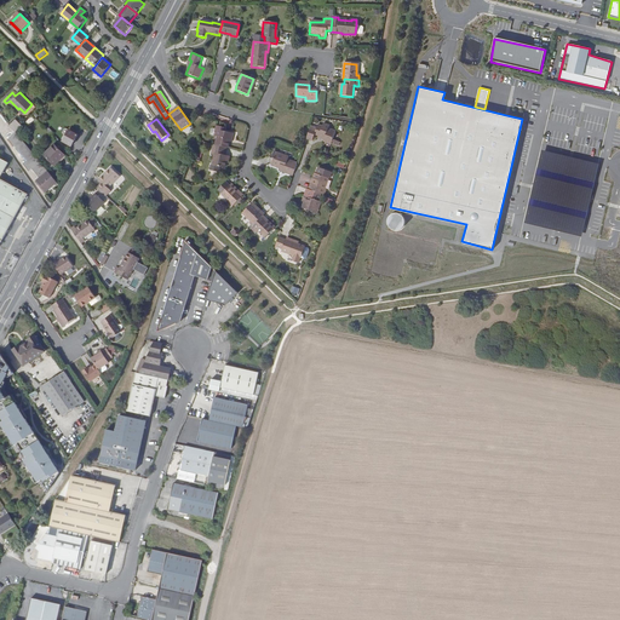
[(315,127),(310,125),(305,138),(311,141),(314,133),(323,137),(322,141),(329,143),(331,142),(333,142),(332,144),(337,145),(339,141),(332,138),(334,131),(327,128),(328,125),(322,124),(322,126),(316,124),(315,127)]
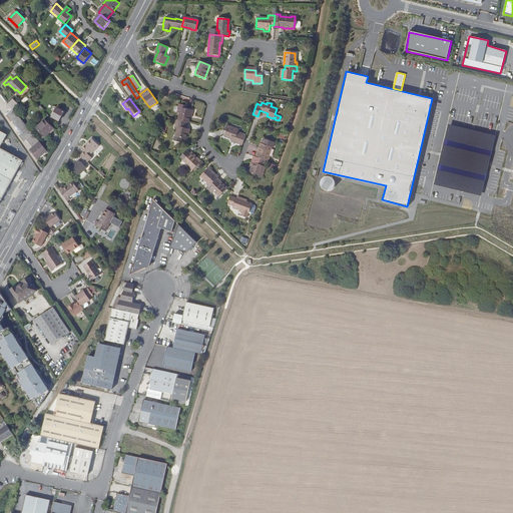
[(176,113),(179,114),(180,108),(185,109),(185,106),(178,105),(176,113)]
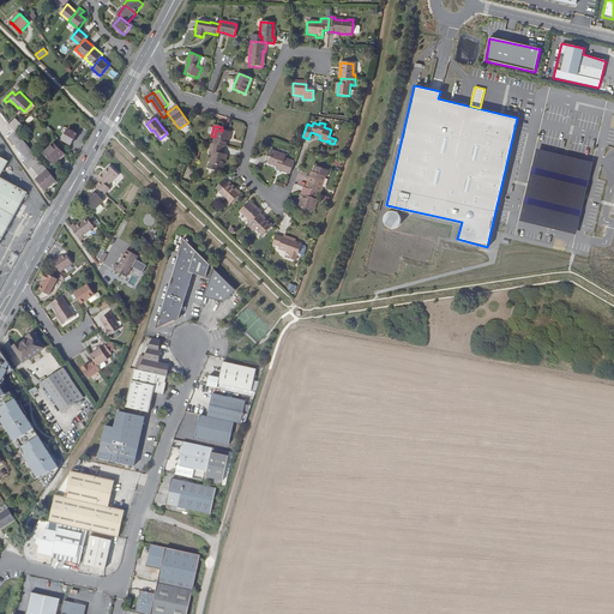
[(19,136),(16,130),(8,137),(12,142),(19,136)]
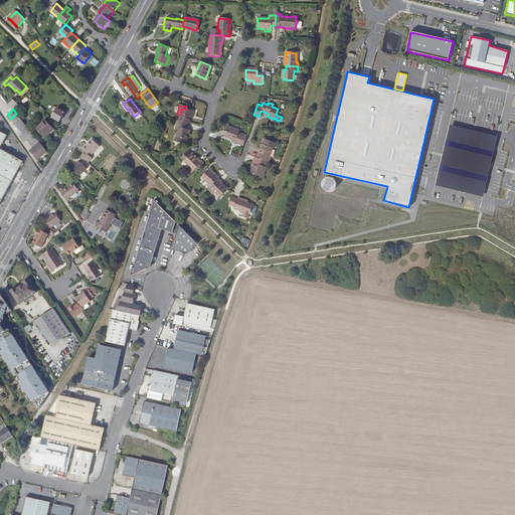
[(57,109),(52,118),(60,122),(64,113),(57,109)]
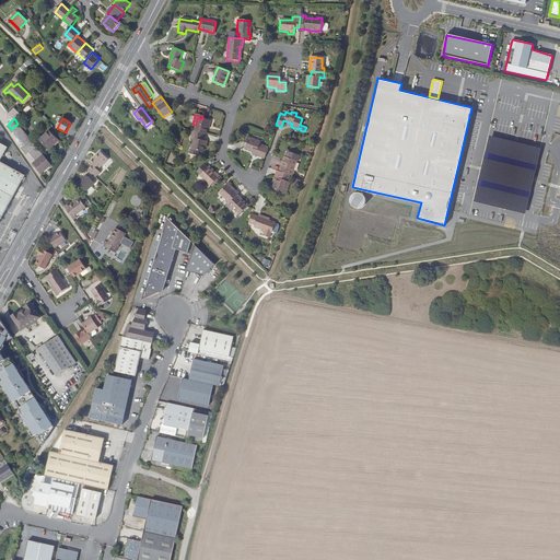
[(205,146),(206,141),(202,141),(205,133),(206,135),(207,129),(209,120),(202,119),(197,118),(196,125),(194,131),(193,131),(190,141),(194,141),(191,151),(199,152),(202,153),(205,146)]
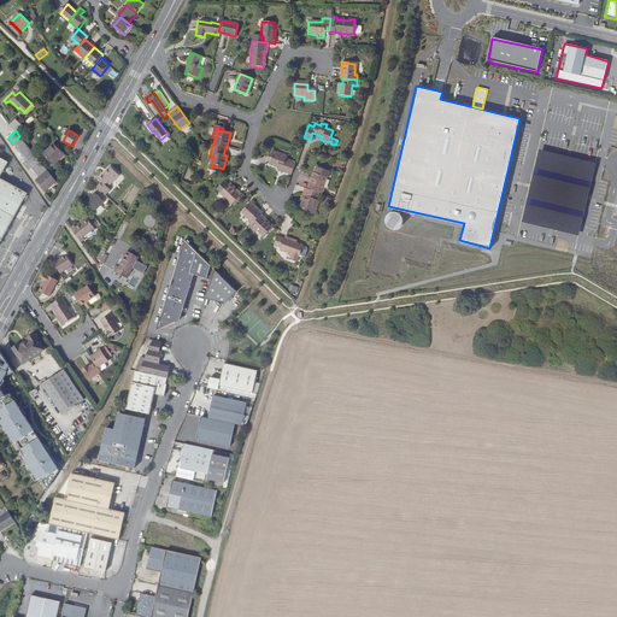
[(170,139),(168,134),(160,140),(163,144),(170,139)]
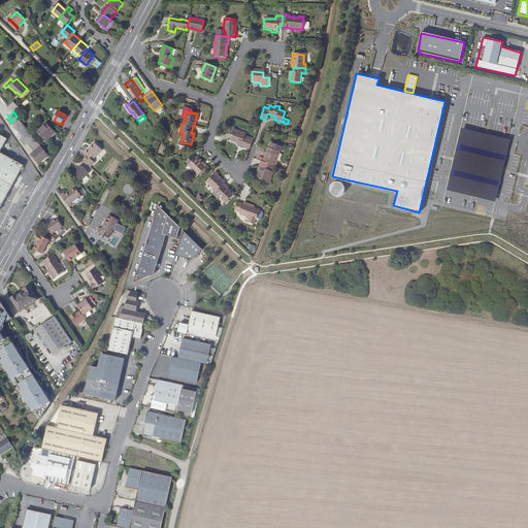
[(17,117),(10,122),(17,129),(23,124),(17,117)]
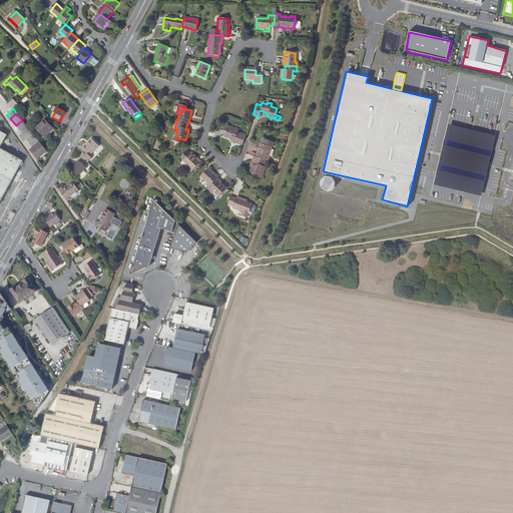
[(16,125),(22,133),(22,134),(29,128),(22,120),(16,125)]
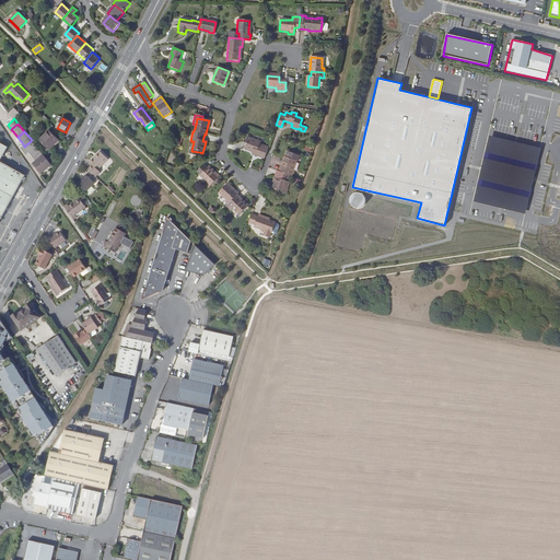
[(50,131),(42,140),(49,149),(58,140),(50,131)]
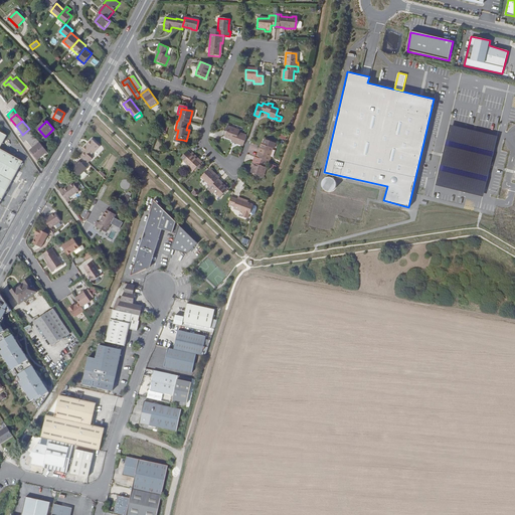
[(497,136),(450,125),(436,185),(483,196),(497,136)]
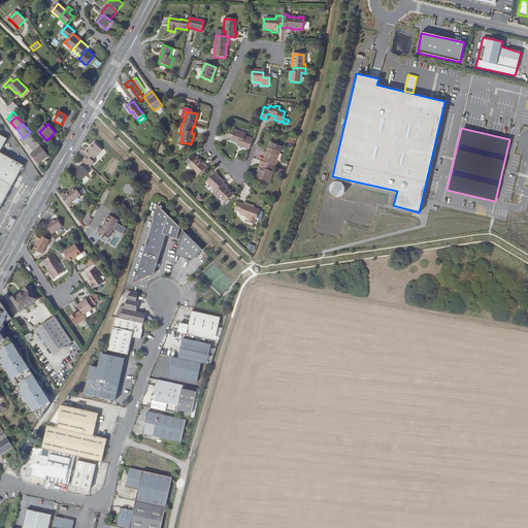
[(251,145),(253,139),(244,136),(244,134),(231,129),(230,135),(231,135),(230,139),(250,146),(251,145)]
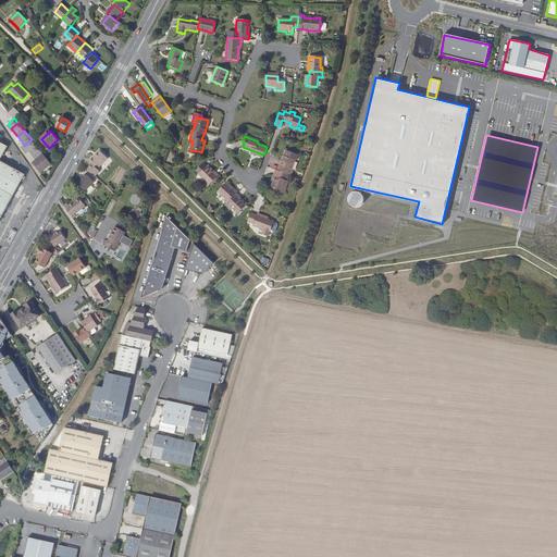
[(36,146),(32,139),(24,146),(24,145),(22,146),(26,152),(28,149),(29,151),(36,146)]
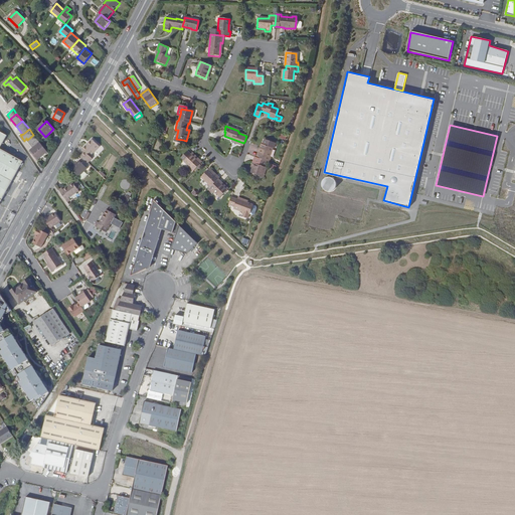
[(37,159),(47,151),(33,135),(27,140),(33,147),(31,150),(37,159)]
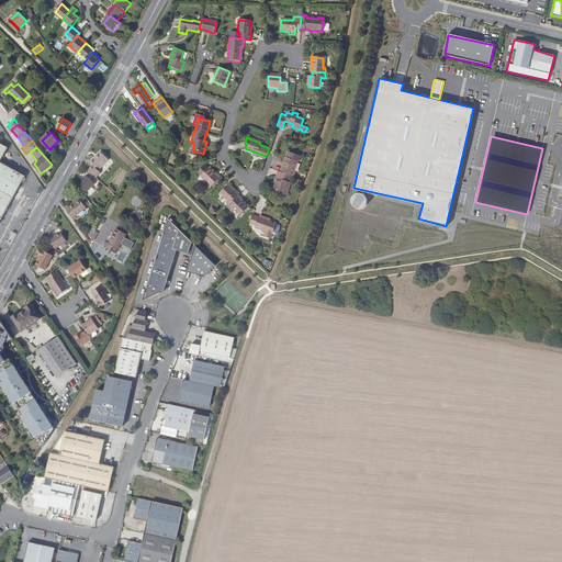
[(266,156),(245,148),(244,149),(253,153),(256,154),(256,156),(265,159),(266,156)]
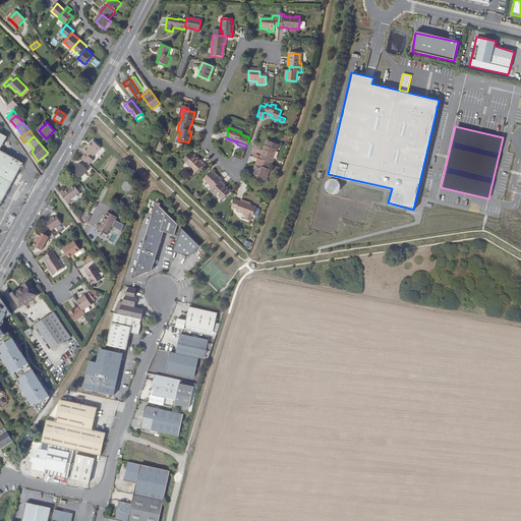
[(83,158),(90,164),(94,160),(92,158),(101,149),(94,141),(84,151),(87,154),(83,158)]
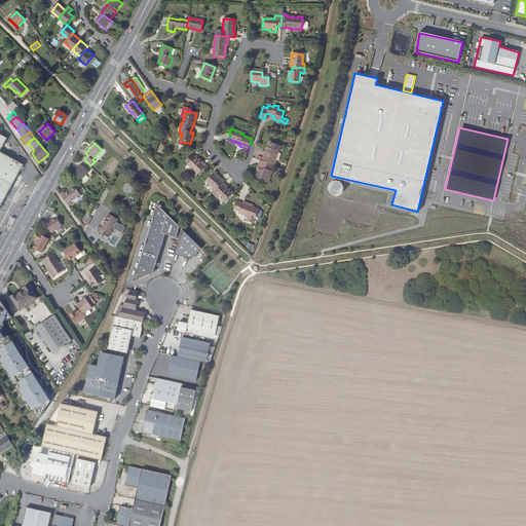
[(267,152),(277,155),(278,152),(279,152),(282,147),(271,143),(269,148),(268,148),(267,152)]
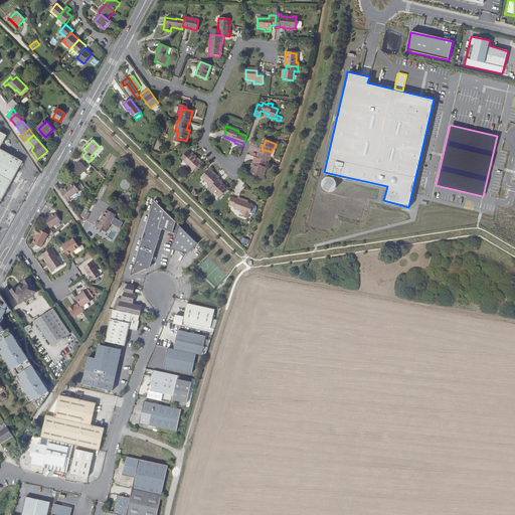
[(0,206),(24,160),(0,149),(0,206)]
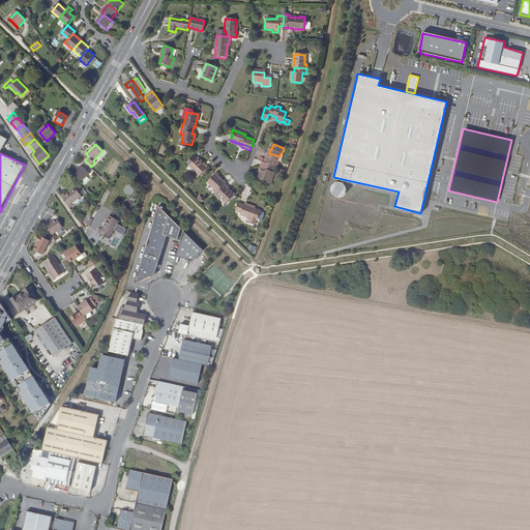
[(277,162),(280,156),(269,153),(266,163),(274,166),(277,167),(278,163),(277,162)]
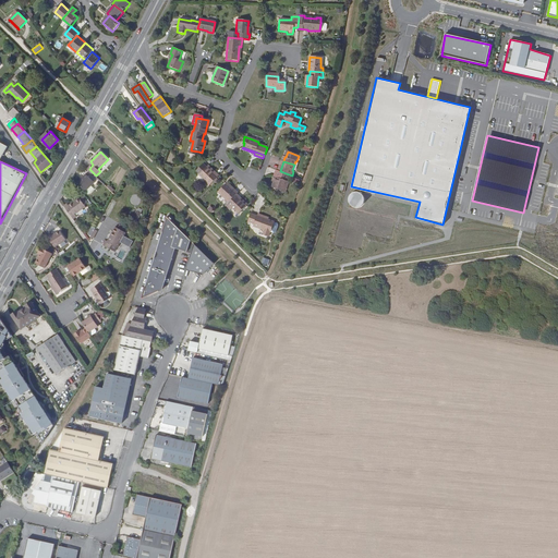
[(196,171),(199,174),(207,167),(204,164),(196,171)]
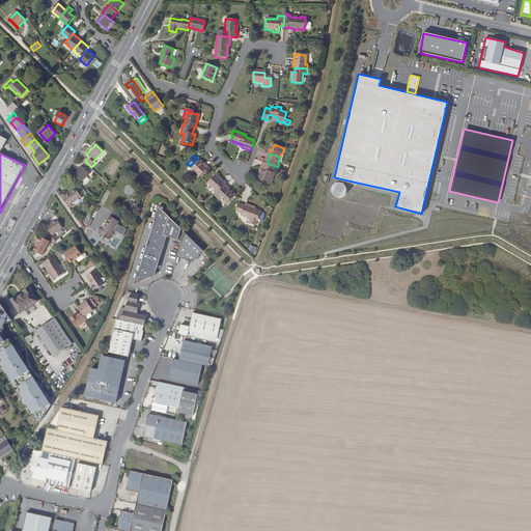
[(199,158),(197,159),(207,168),(208,167),(199,158)]
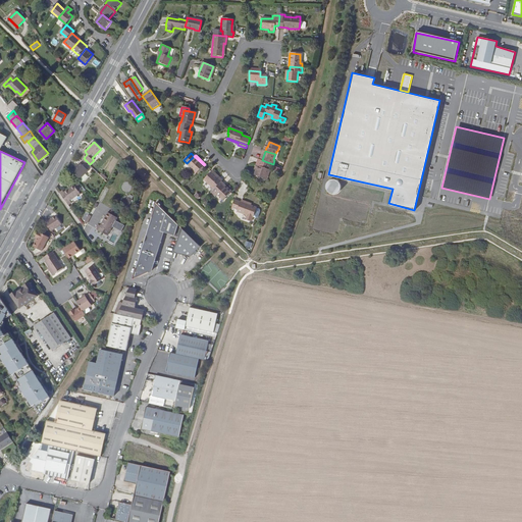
[(204,165),(194,156),(187,163),(194,170),(192,171),(195,174),(204,165)]
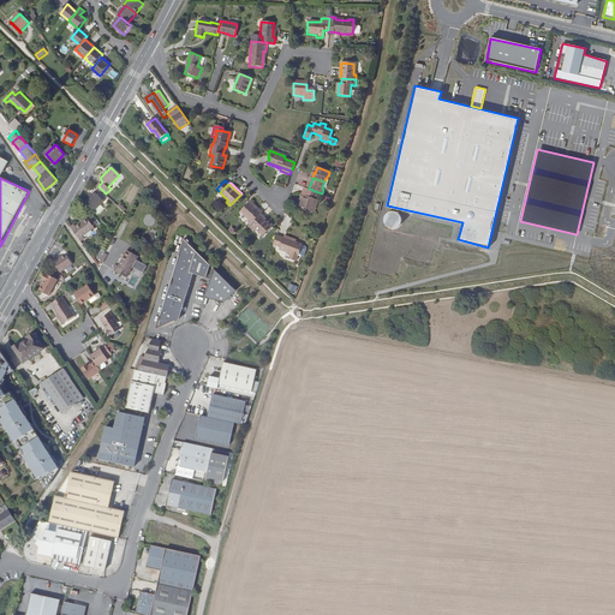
[(309,189),(306,187),(302,202),(299,207),(312,212),(316,199),(315,199),(318,192),(309,189)]
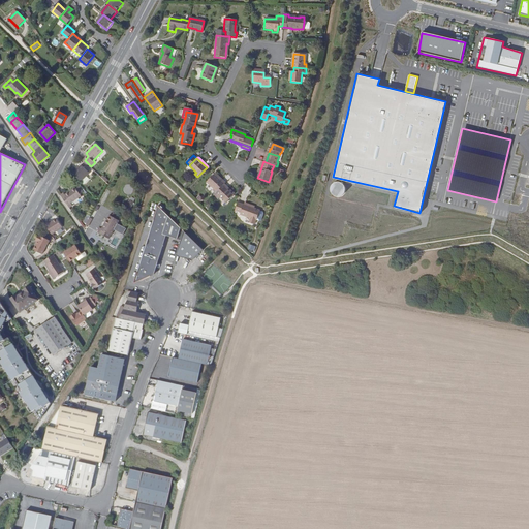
[(73,174),(82,181),(90,173),(83,164),(73,174)]
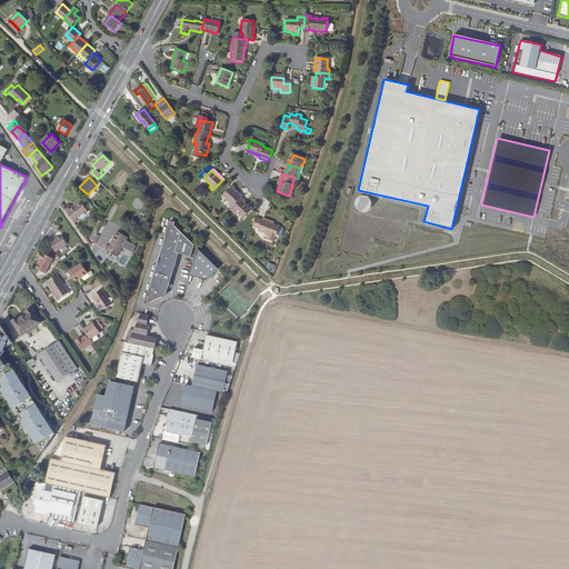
[(241,198),(242,197),(232,186),(230,188),(241,199),(241,198)]
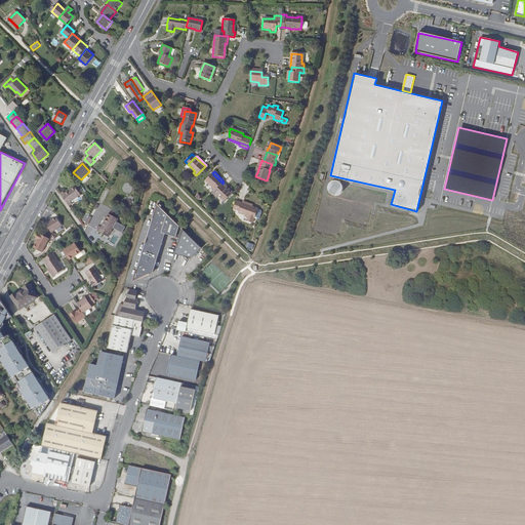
[(221,185),(223,184),(212,173),(205,182),(211,188),(210,189),(213,193),(221,185)]
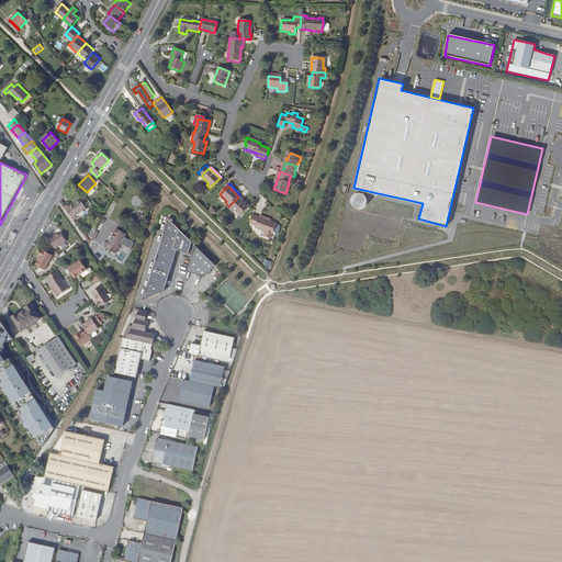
[(237,198),(247,208),(249,205),(238,195),(238,197),(237,198)]
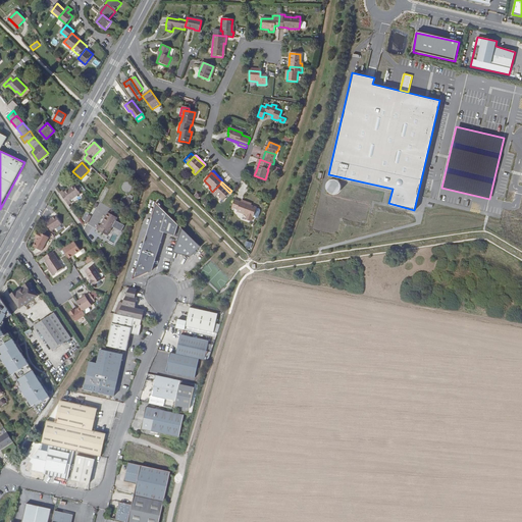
[(223,200),(229,193),(220,184),(212,192),(211,193),(214,197),(217,194),(223,200)]
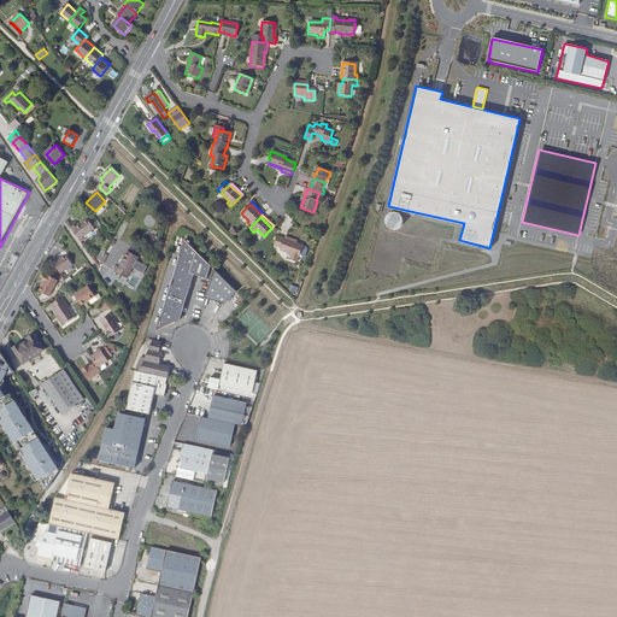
[(82,244),(86,241),(98,233),(97,230),(92,224),(90,223),(78,230),(80,231),(76,234),(82,244)]
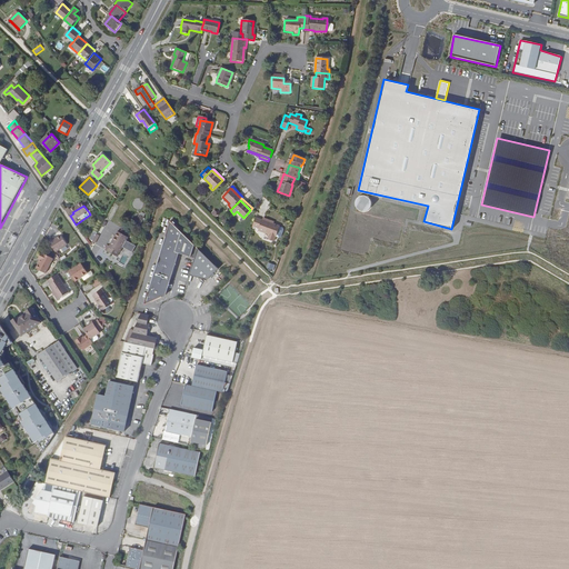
[(140,223),(146,215),(141,211),(136,221),(140,223)]
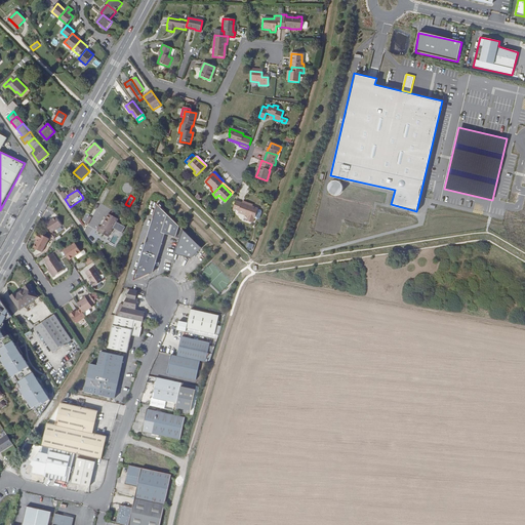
[(258,208),(252,206),(242,203),(236,201),(233,209),(239,211),(239,213),(248,217),(247,220),(252,223),(254,218),(254,219),(255,217),(256,214),(258,208)]
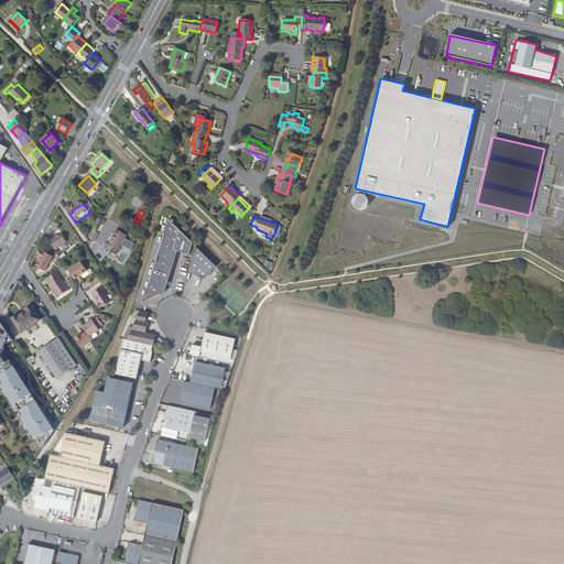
[(171,220),(162,246),(177,251),(195,257),(198,248),(171,220)]
